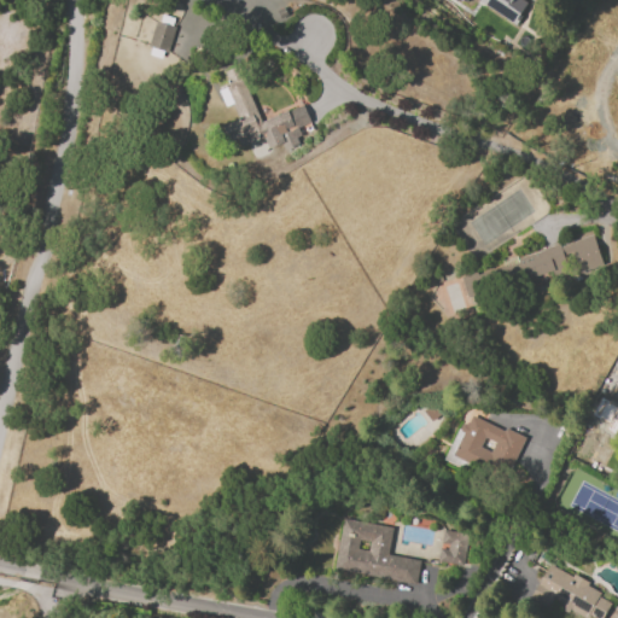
[(517,29),(472,0),(528,0),(531,3),(523,15),(525,16),(517,29)]
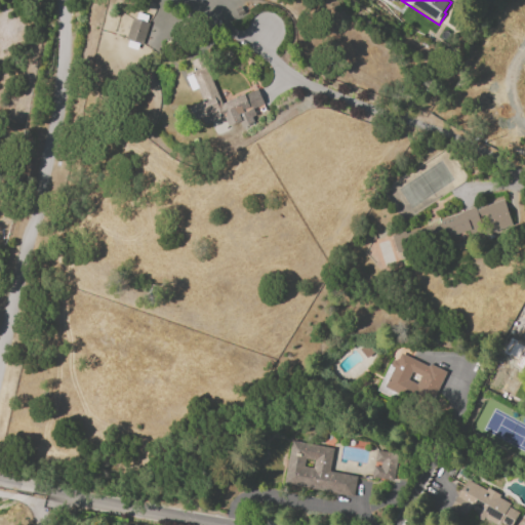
[(132,17),(150,23),(143,45),(126,40),(132,17)]
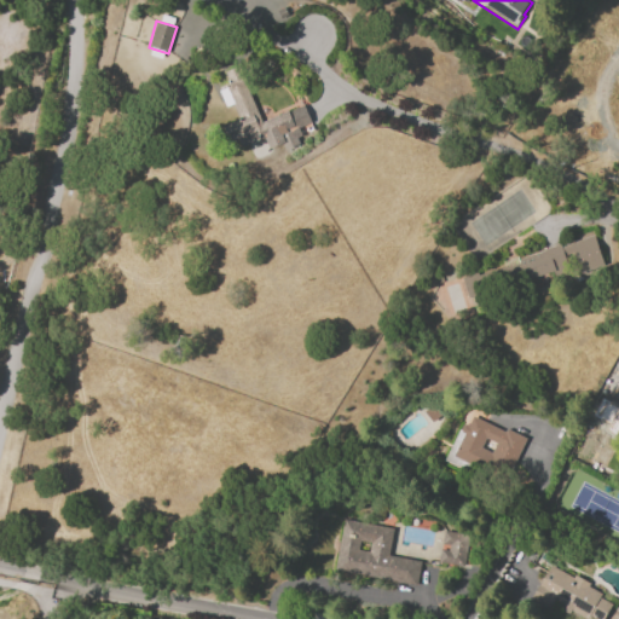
[(311,122),(299,127),(302,136),(298,138),(300,144),(287,150),(283,143),(270,149),(265,138),(255,143),(254,140),(242,146),(237,137),(230,140),(224,127),(241,119),(235,103),(227,106),(220,91),(231,86),(225,73),(239,67),(249,88),(248,90),(262,122),(288,110),(289,111),(304,105),(311,122)]
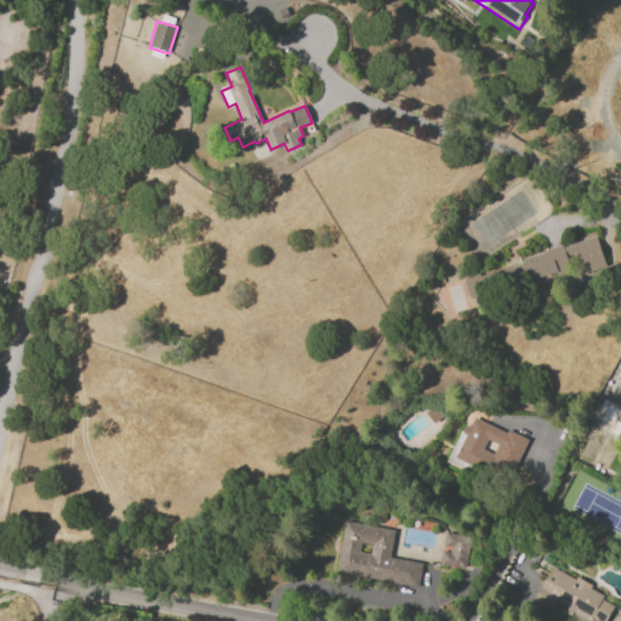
[(604,268),(596,237),(461,274),(467,296),(569,268),(571,277),(604,268)]
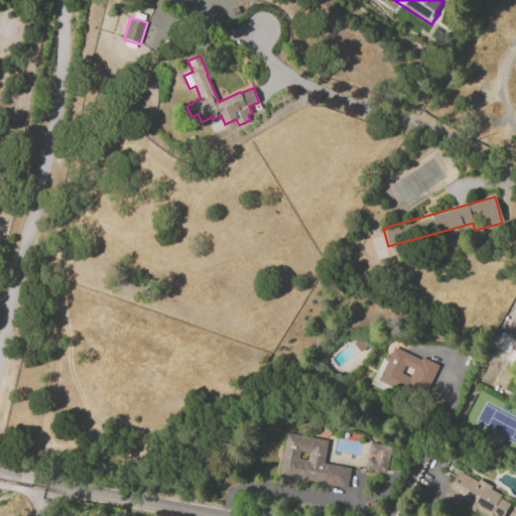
[(394,347),(421,360),(422,357),(439,366),(424,395),(413,389),(410,395),(390,385),(387,392),(370,383),(384,356),(385,355),(386,354),(387,354),(389,354),(390,355),(394,347)]
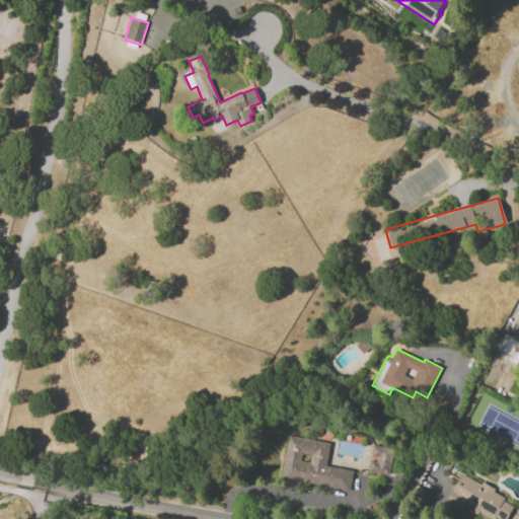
[(288,435),(330,443),(326,465),(354,470),(350,491),(280,477),(288,435)]
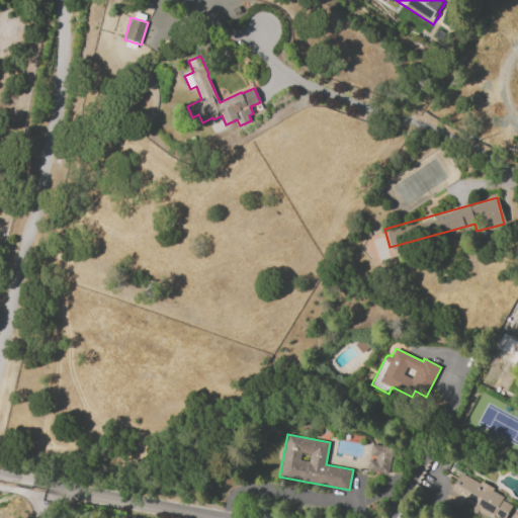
[(389,473),(367,470),(369,459),(375,460),(376,456),(370,455),(372,444),(393,448),(389,473)]
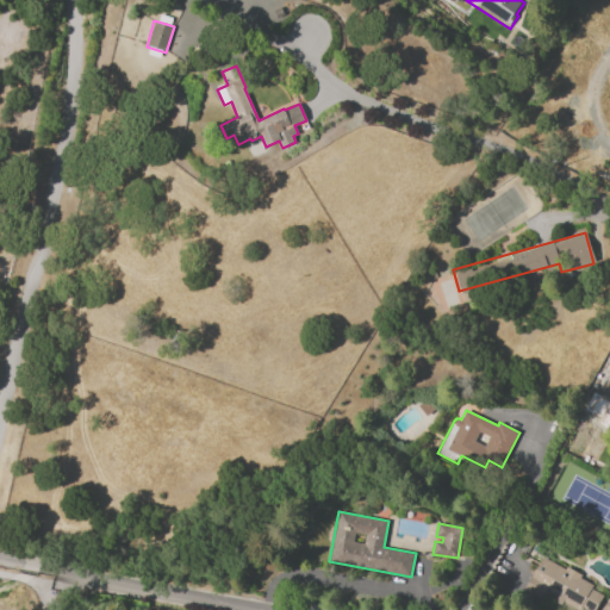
[(592,585),(591,589),(603,595),(593,609),(585,609),(582,608),(579,609),(577,609),(562,603),(561,605),(553,601),(554,598),(546,593),(545,596),(527,586),(542,558),(565,570),(566,566),(582,574),(580,578),(592,585)]
